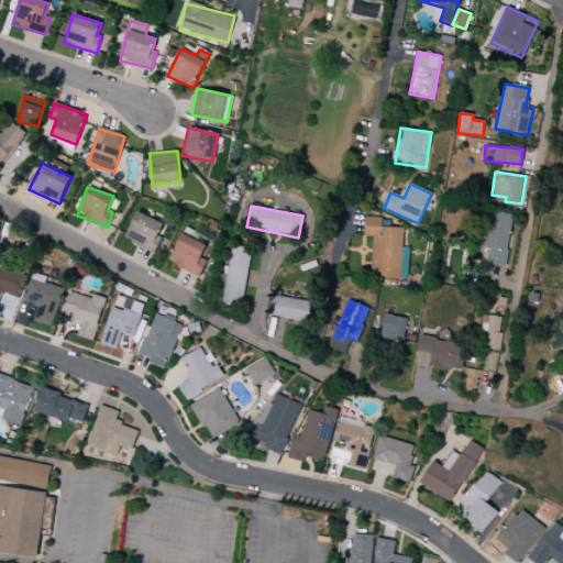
[(490,249),(488,264),(505,267),(514,216),(490,211),(484,247),(490,249)]
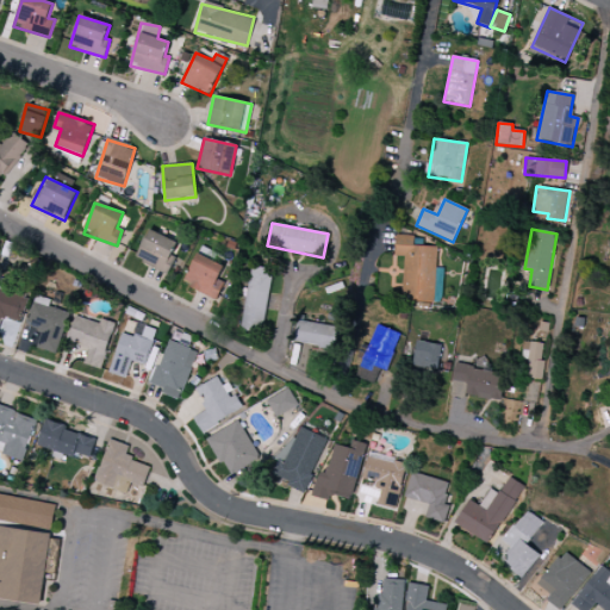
[(165,271),(176,242),(148,230),(136,260),(165,271)]
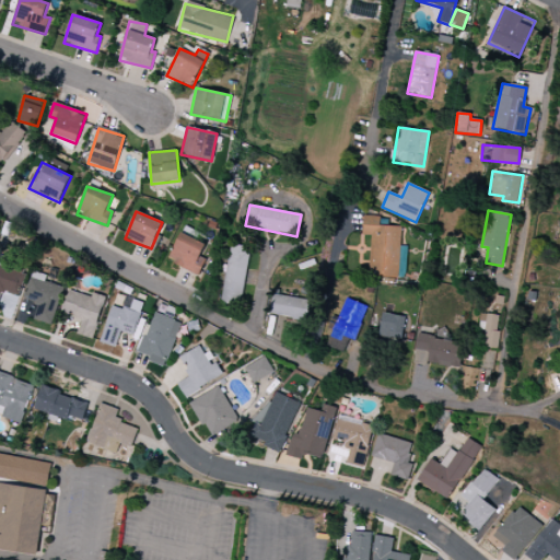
[(399,226),(380,226),(380,217),(363,216),(362,235),(371,235),(369,277),(397,278),(399,226)]
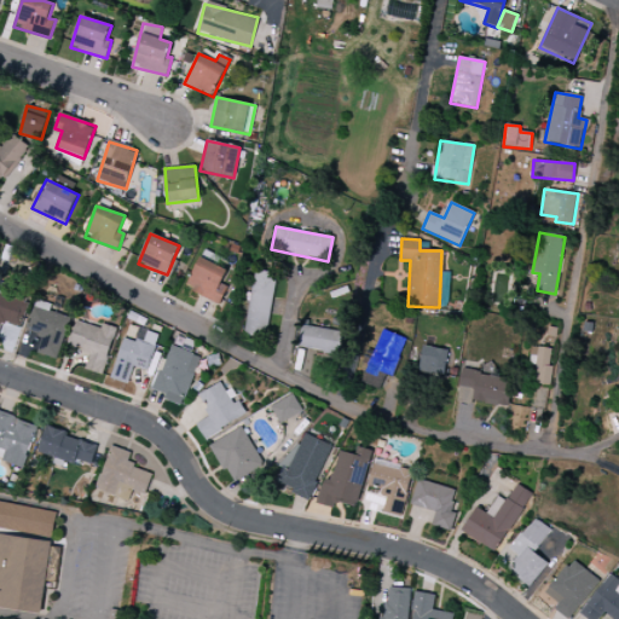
[(220,284),(227,271),(200,258),(185,288),(219,305),(227,288),(220,284)]
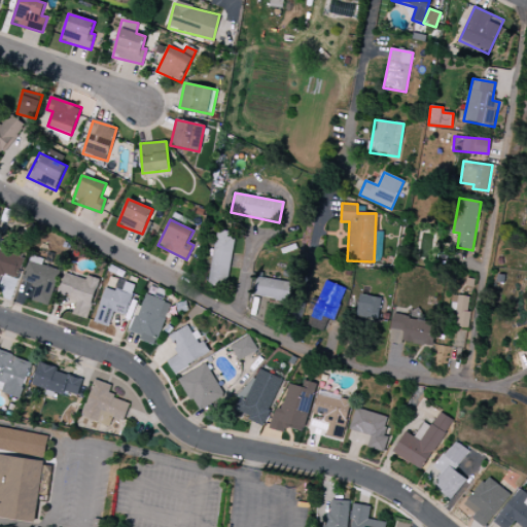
[(229,287),(234,234),(215,232),(210,285),(229,287)]
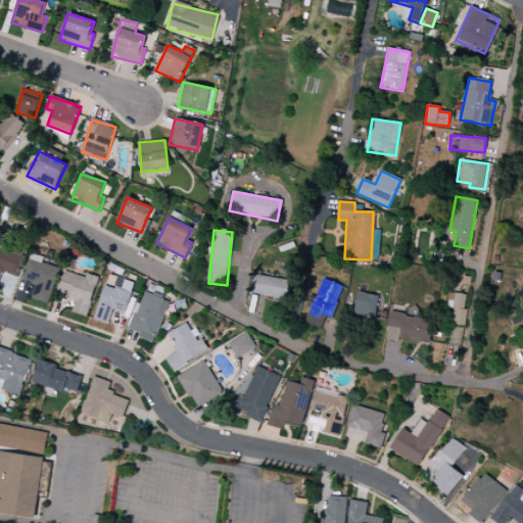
[(0,274),(20,275),(20,252),(0,251),(0,274)]
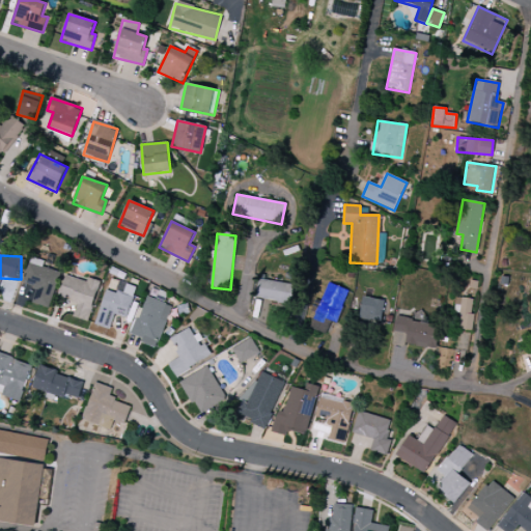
[(32,304),(50,308),(58,272),(42,268),(44,261),(36,259),(35,263),(28,262),(23,285),(35,287),(32,304)]
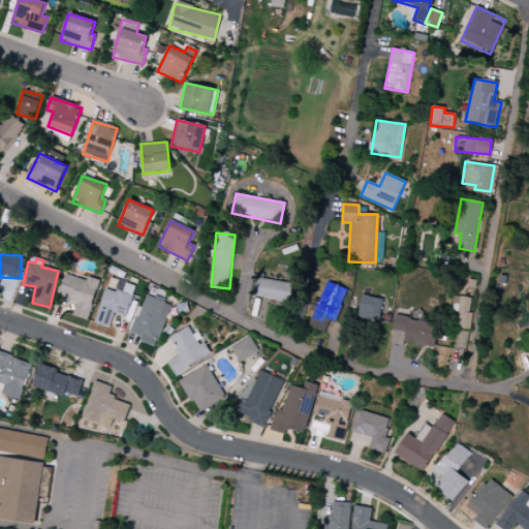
[(86,281),(65,274),(58,297),(76,302),(72,316),(87,320),(99,280),(87,277),(86,281)]
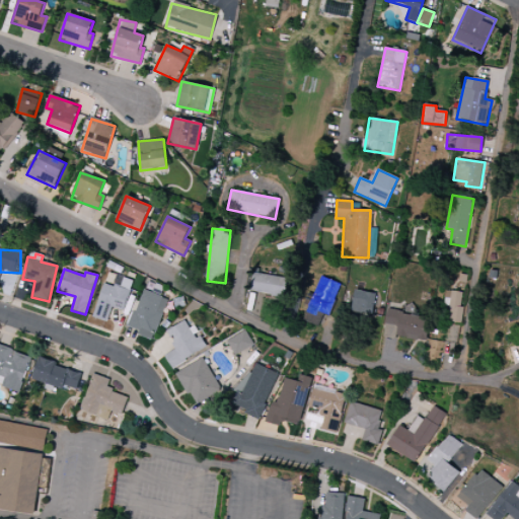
[(249,291),(284,298),(288,279),(253,272),(249,291)]
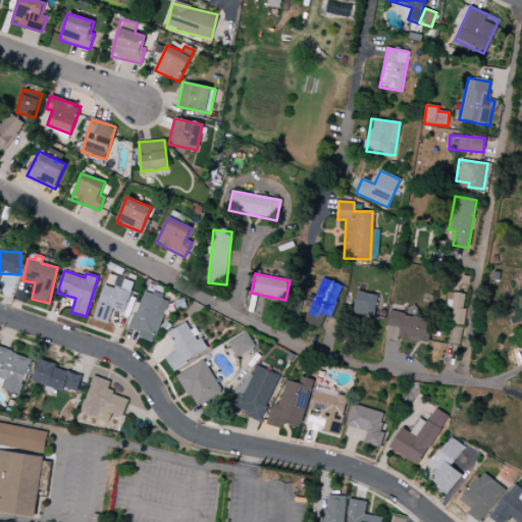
[(320,328),(324,318),(329,320),(343,285),(323,278),(315,298),(310,296),(305,307),(310,308),(304,322),(320,328)]
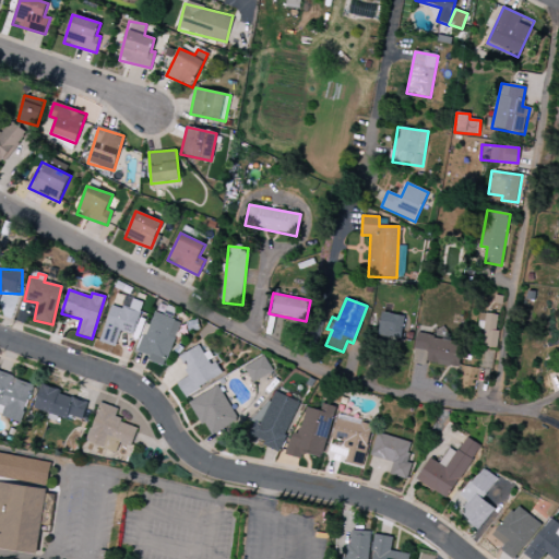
[(100,343),(116,346),(119,332),(134,335),(142,302),(132,299),(129,310),(109,305),(100,343)]
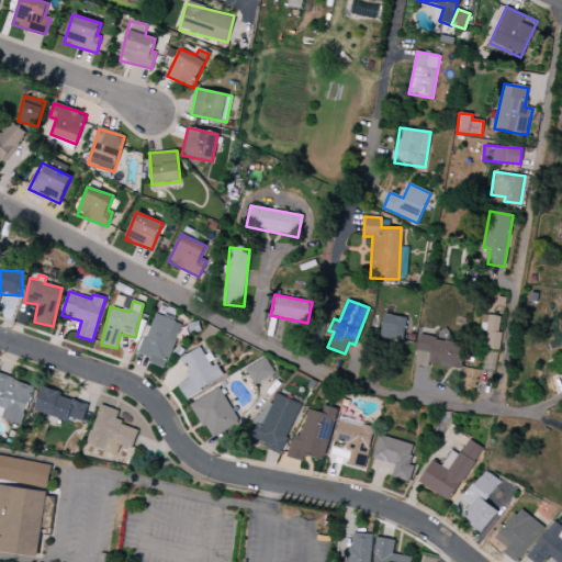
[(137,353),(149,358),(147,362),(165,369),(181,324),(154,313),(137,353)]
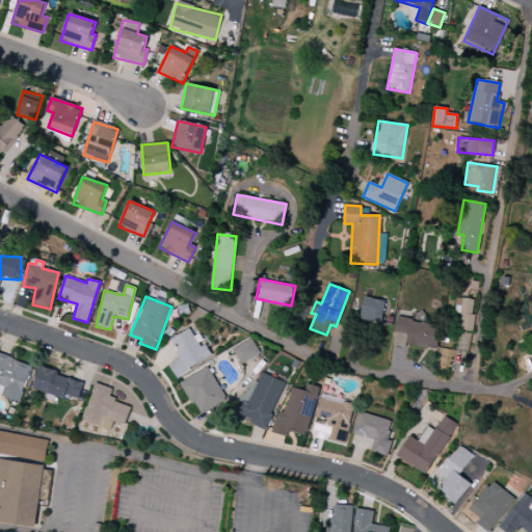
[(358,319),(380,324),(384,301),(364,297),(358,319)]
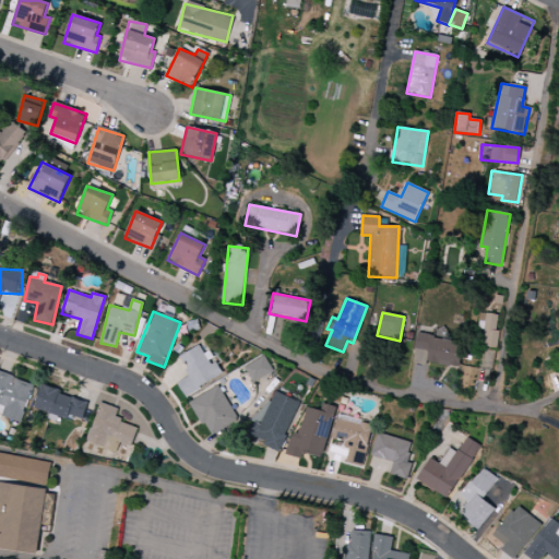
[(495,344),(499,316),(480,313),(477,330),(484,331),(482,342),(495,344)]
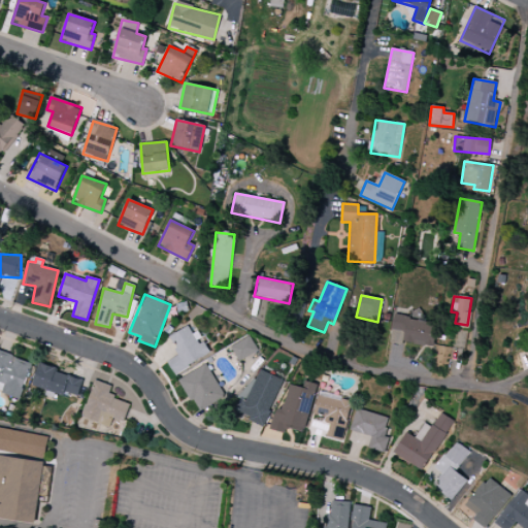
[(391,342),(433,347),(436,322),(393,317),(391,342)]
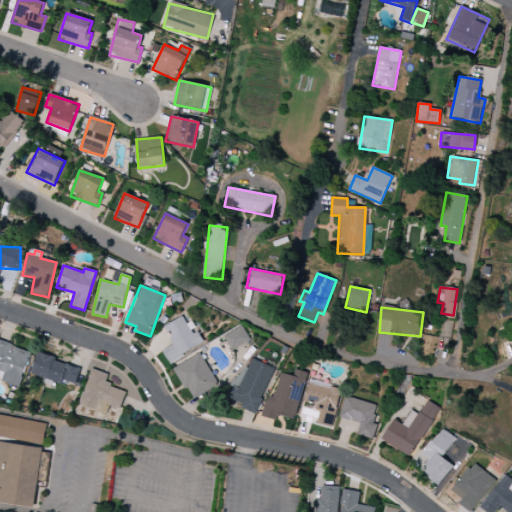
[(204,343),(197,331),(196,331),(190,321),(186,324),(182,316),(164,326),(174,344),(162,351),(169,363),(204,343)]
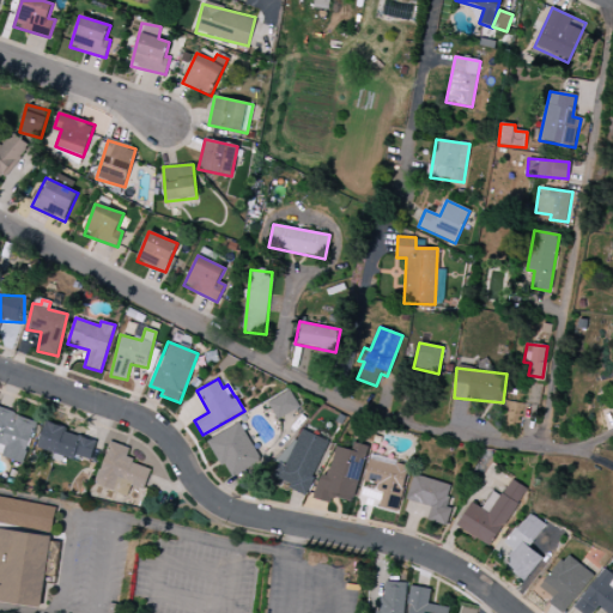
[(299,407),(290,390),(268,404),(277,420),(299,407)]
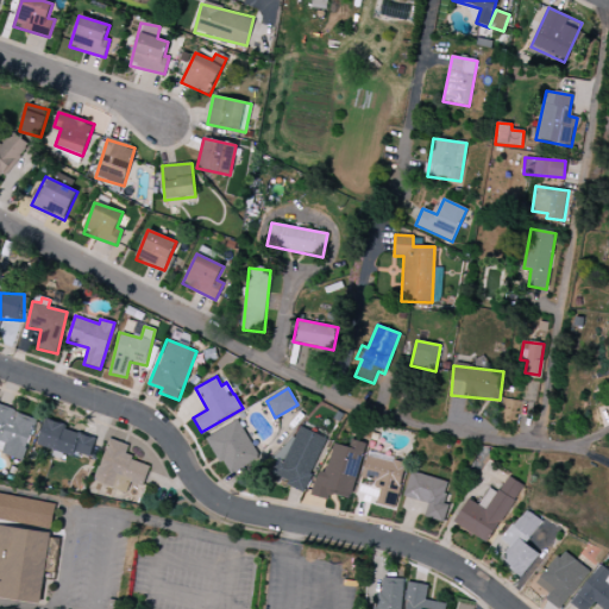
[(0,431),(0,453),(24,460),(36,418),(6,409),(0,431)]
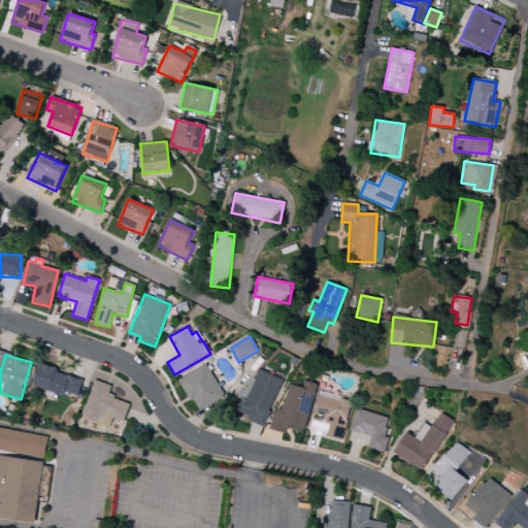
[(179,380),(199,416),(227,401),(206,364),(179,380)]
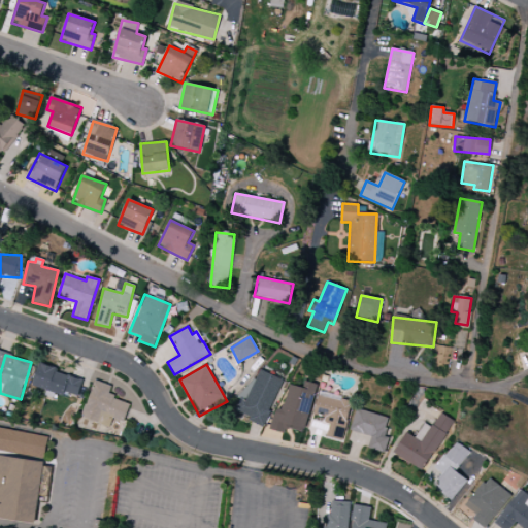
[(32,387),(62,395),(63,392),(78,396),(83,378),(38,366),(32,387)]
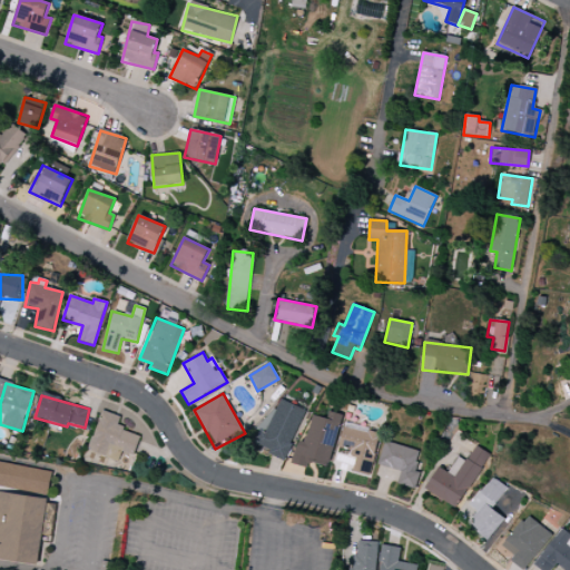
[(305,411),(276,397),(255,446),(284,459),(305,411)]
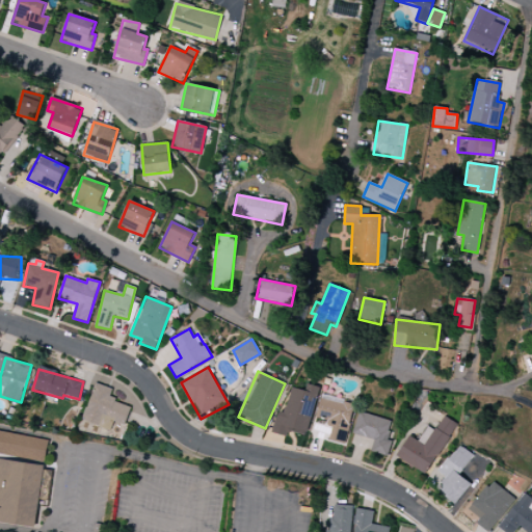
[(125,426),(131,405),(109,399),(112,389),(95,383),(83,422),(111,430),(113,422),(125,426)]
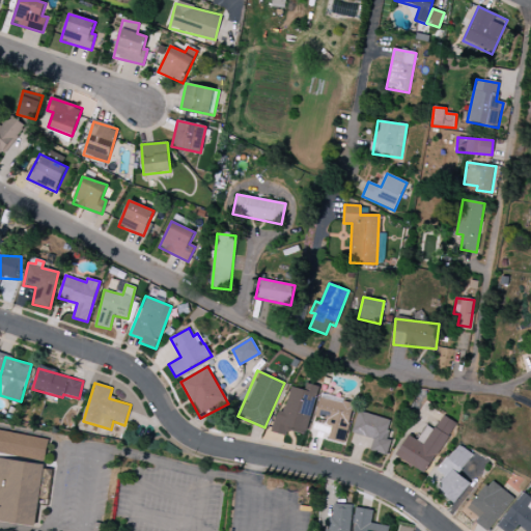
[(287,386),(276,432),(286,436),(287,430),(306,436),(318,387),(306,384),(304,390),(287,386)]
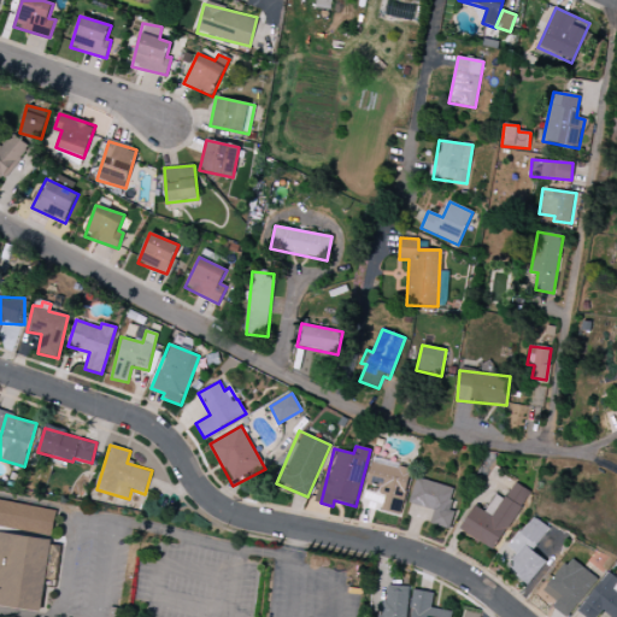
[(386,492),(382,510),(400,515),(411,468),(372,459),(366,487),(386,492)]
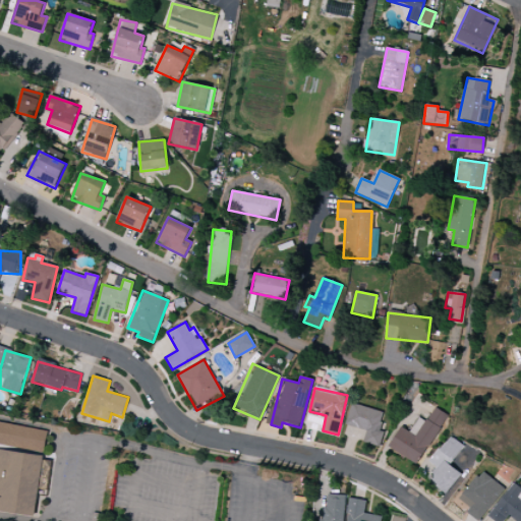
[(384,413),(352,403),(345,424),(366,431),(363,442),(380,447),(384,431),(379,430),(384,413)]
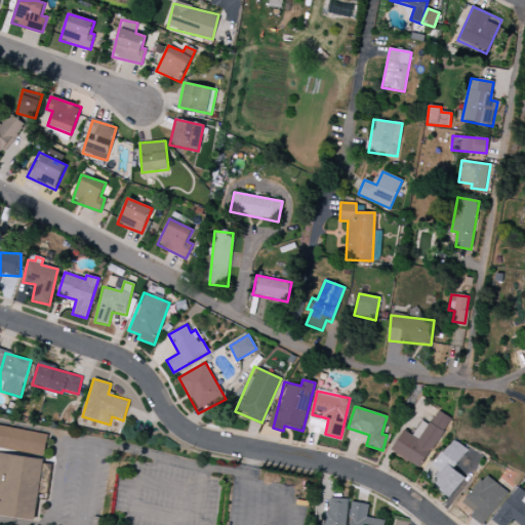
[(422,469),(449,417),(437,411),(430,426),(421,421),(413,436),(403,431),(392,452),(422,469)]
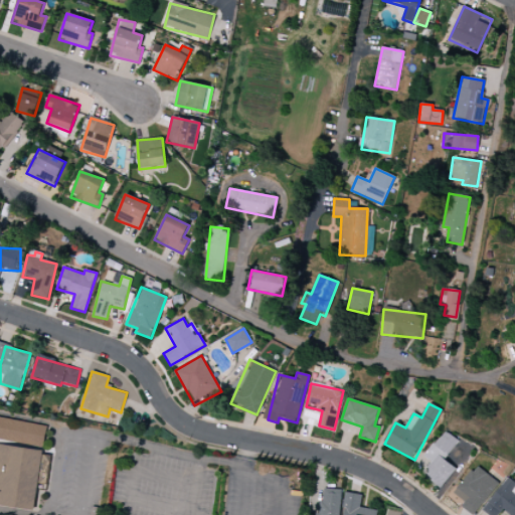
[(0,428),(0,441),(44,443),(45,423),(0,421),(0,428)]
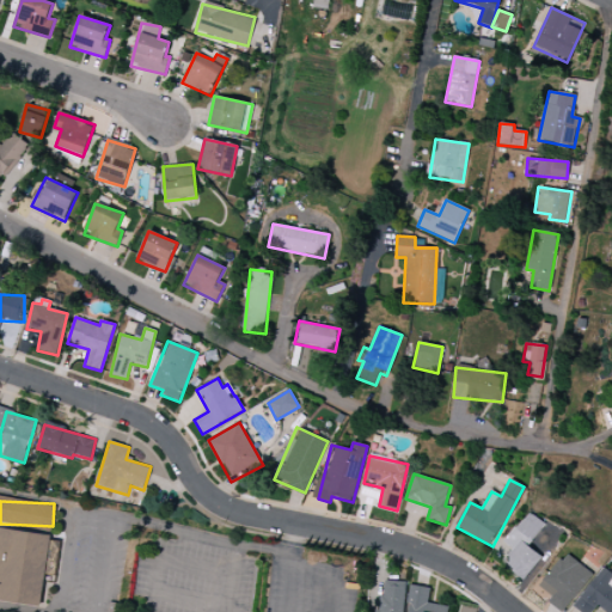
[(525,580),(542,557),(528,546),(545,524),(528,512),(505,543),(513,549),(502,563),(525,580)]
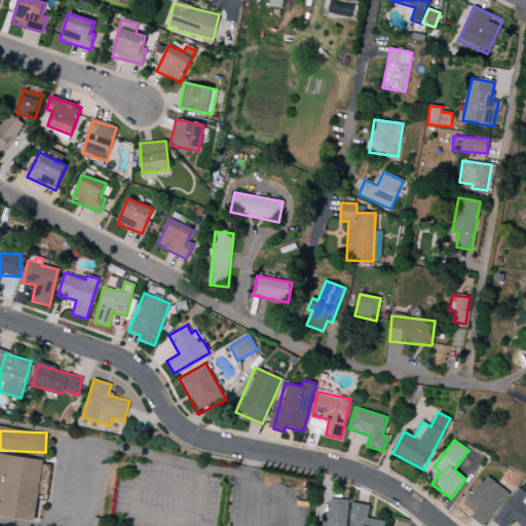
[(0,483),(0,519),(39,520),(40,457),(0,457),(0,483)]
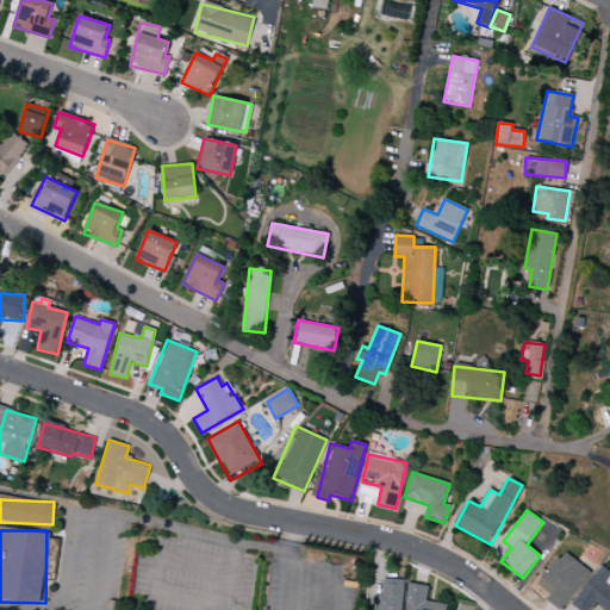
[(560,609),(591,572),(564,552),(537,585),(551,595),(546,601),(559,609),(560,609)]
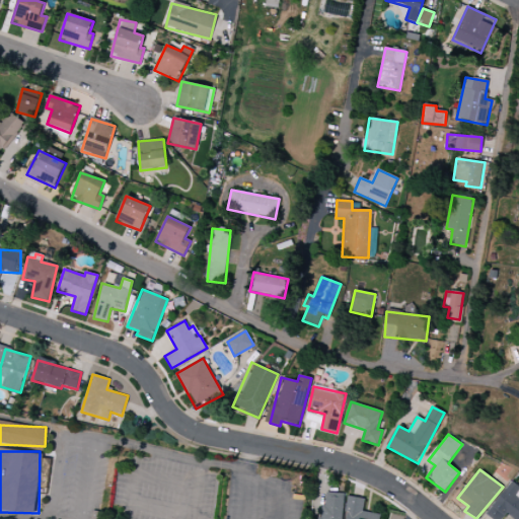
[(493,518),(501,518),(506,514),(512,518),(518,518),(518,489),(510,483),(487,514),(493,518)]
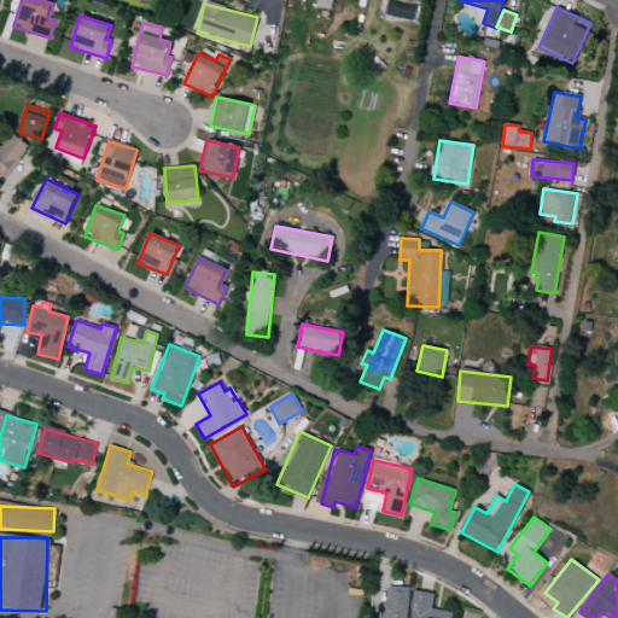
[(407,617),(409,588),(383,587),(380,617),(407,617)]
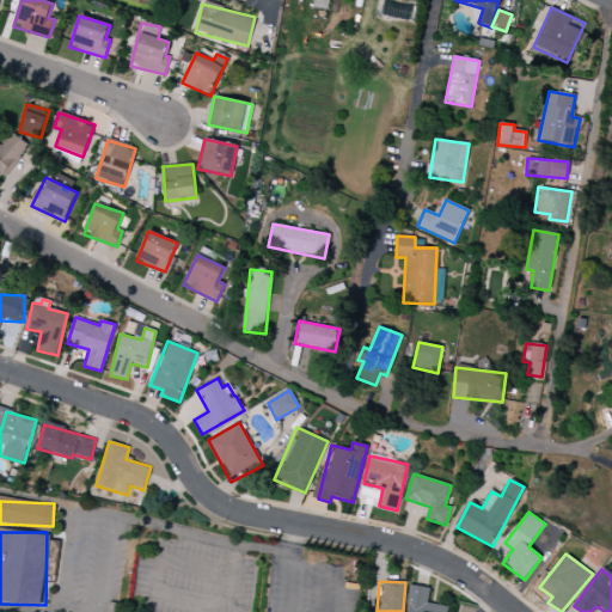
[(446,611),(447,607),(427,604),(429,588),(411,585),(407,611),(446,611)]
